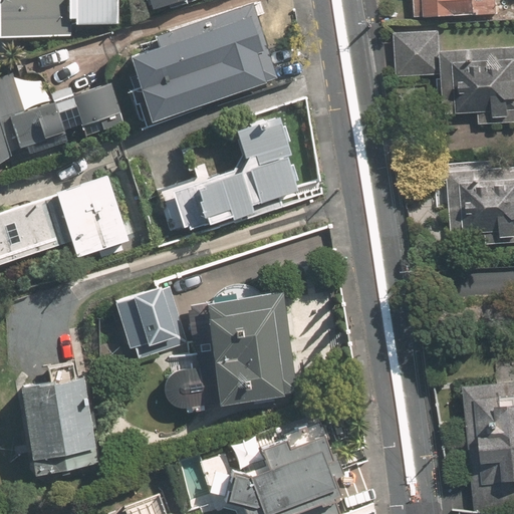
[(0,0),(0,34),(66,34),(65,0),(0,0)]
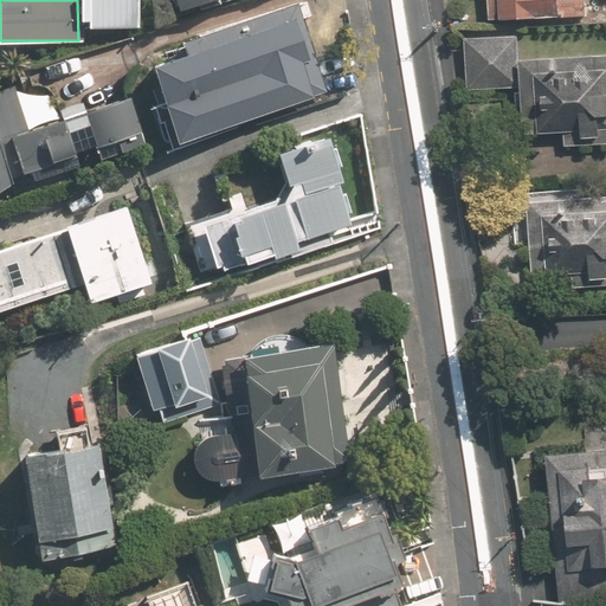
[(140,0),(81,0),(81,18),(90,19),(90,26),(140,28),(140,0)]
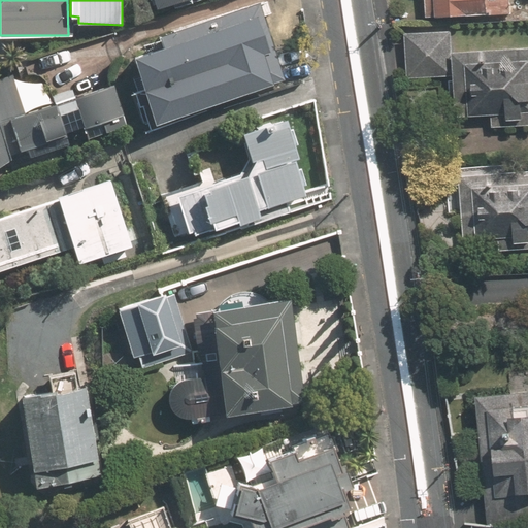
[(153,0),(156,9),(185,0),(153,0)]
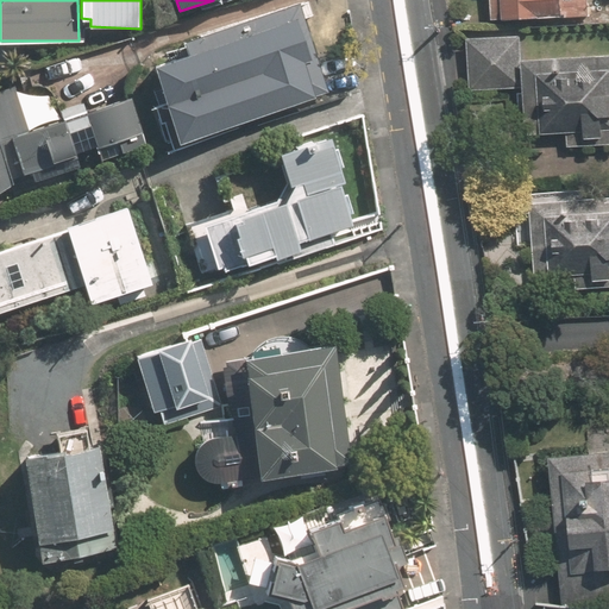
[(489,0),(491,22),(591,17),(590,0),(489,0)]
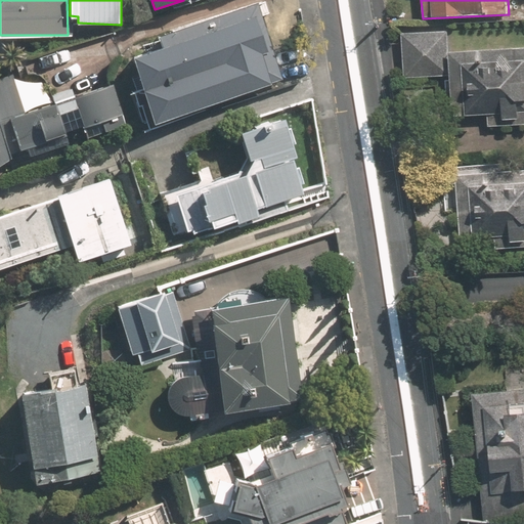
[(285,80),(258,1),(155,35),(159,46),(133,54),(156,123),(285,80)]
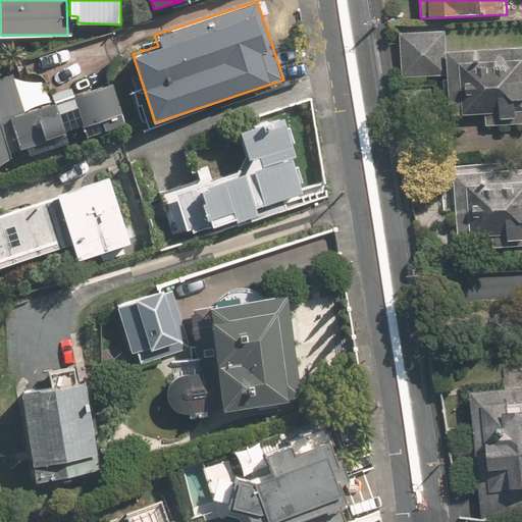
[(447,77),(444,32),(400,34),(403,80),(447,77)]
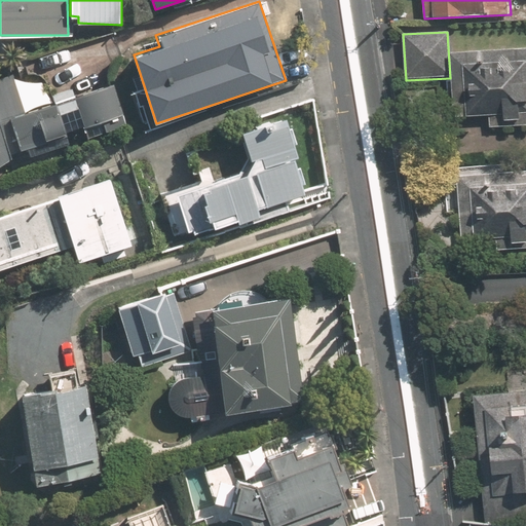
[(525,46),(452,51),(455,118),(488,117),(488,127),(525,124),(525,46)]
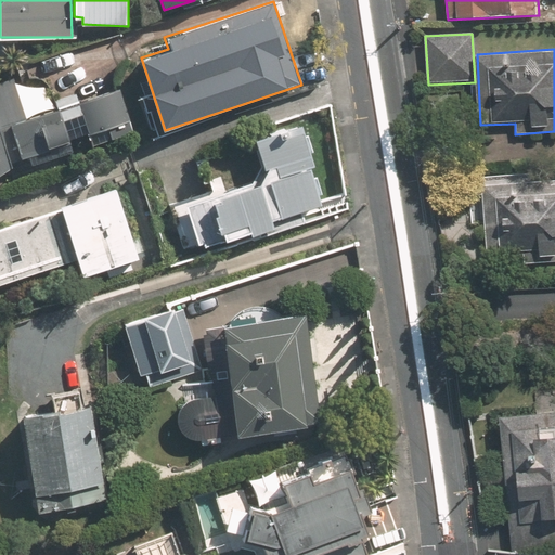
[(118,87),(26,118),(13,80),(0,84),(0,173),(13,167),(11,157),(21,155),(25,167),(132,130),(118,87)]
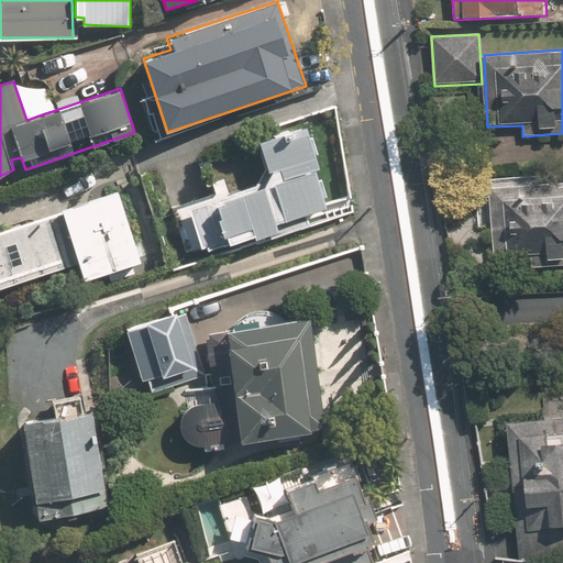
[(256,141),(266,170),(255,183),(172,210),(186,252),(225,239),(227,242),(253,233),(255,238),(278,230),(276,222),(327,206),(313,168),(318,166),(305,124),(256,141)]
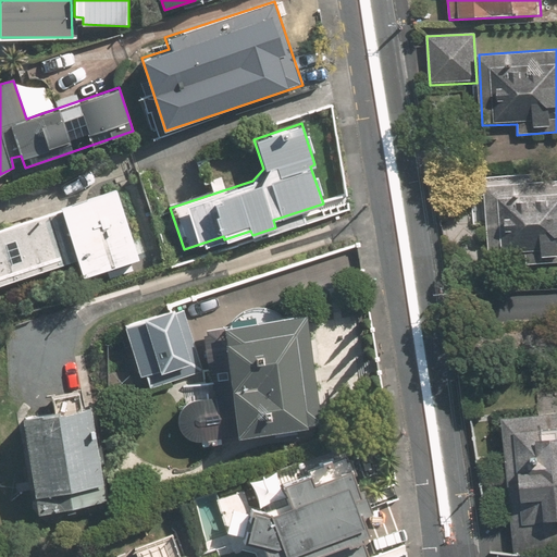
[(473,224),(490,224),(490,252),(540,254),(540,260),(553,260),(553,265),(556,264),(556,192),(521,192),(522,182),(491,182),(474,182),(473,224)]
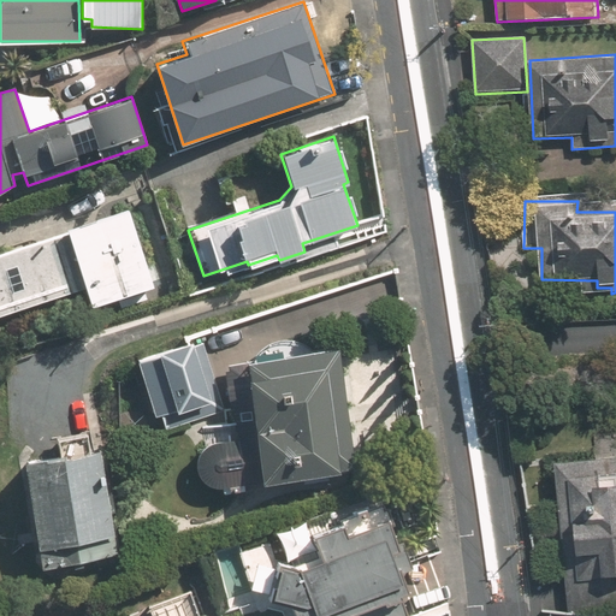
[(65,226),(66,231),(0,250),(0,315),(84,289),(89,306),(153,286),(128,207),(65,226)]
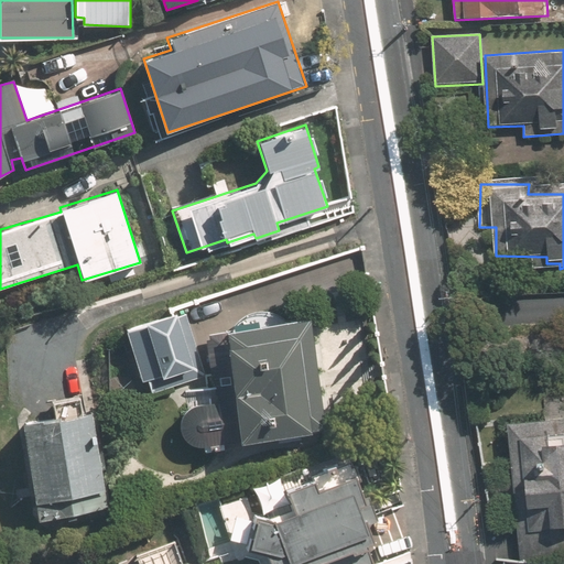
[(177,315),(175,312),(126,328),(143,381),(148,380),(151,391),(202,375),(198,366),(204,365),(186,312),(177,315)]
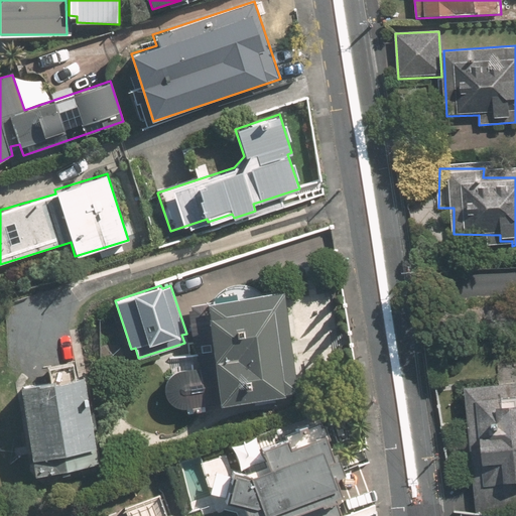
[(299,391),(283,290),(191,304),(203,374),(192,376),(198,407),(299,391)]
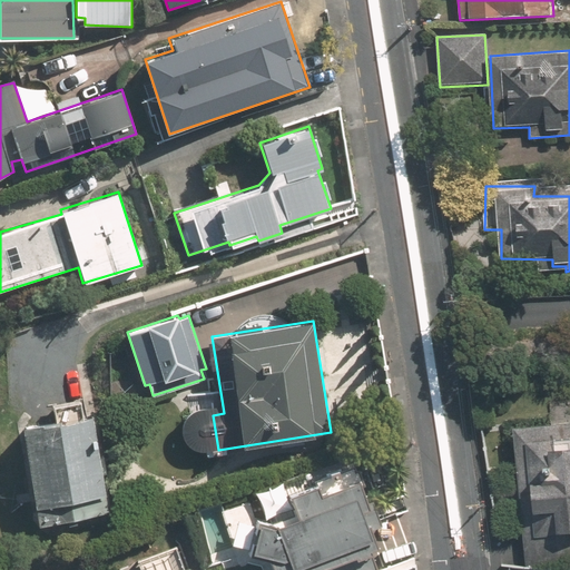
[(52,404),(55,419),(21,424),(38,524),(109,512),(94,414),(82,416),(80,400),(52,404)]
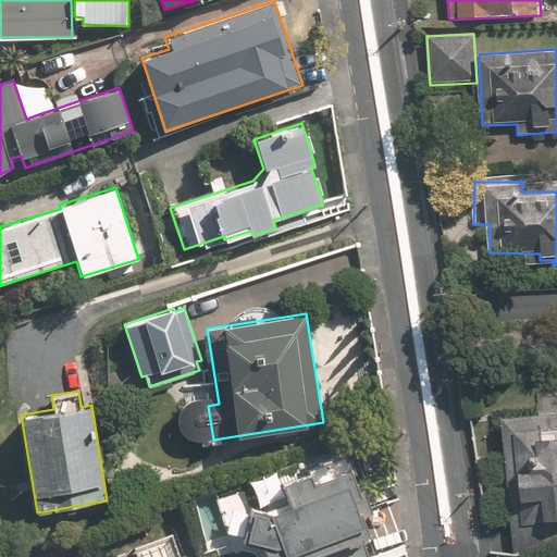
[(517,552),(556,549),(556,413),(502,417),(506,529),(516,529),(517,552)]
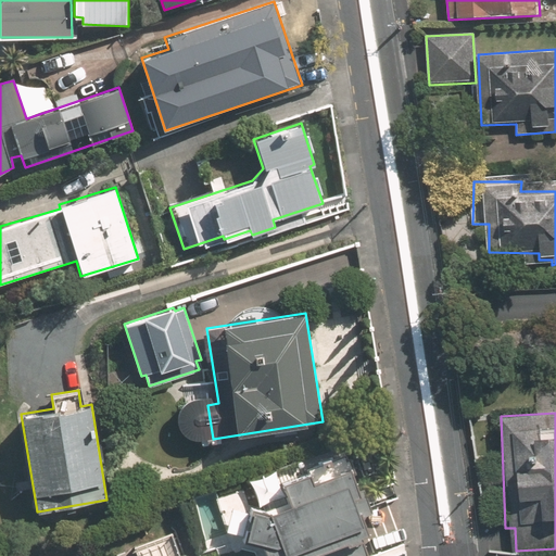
[(218,501),(226,532),(262,540),(266,555),(379,555),(342,450),(258,479),(268,507),(247,503),(244,494),(218,501)]
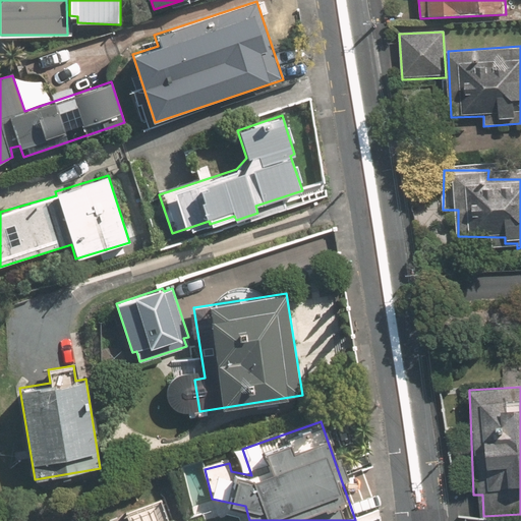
[(163,498),(124,512),(127,520),(178,520),(177,517),(171,519),(163,498)]
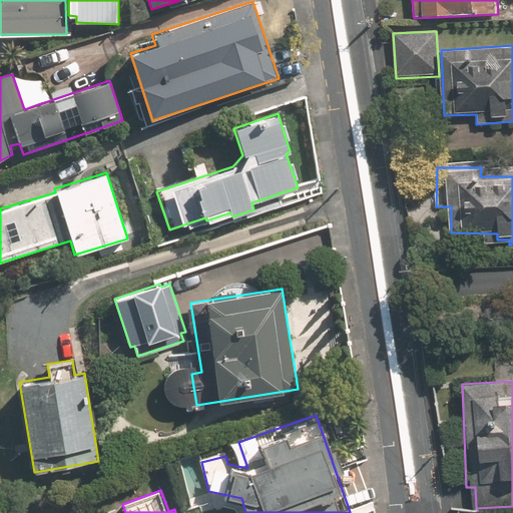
All buildings are outlined.
